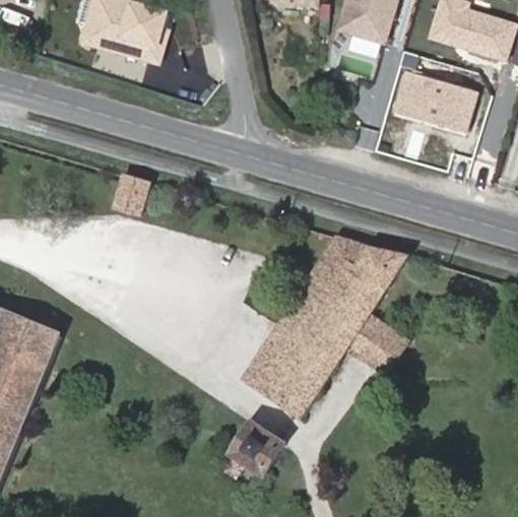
[(107,0),(101,23),(89,20),(85,39),(147,55),(151,41),(159,43),(164,28),(169,10),(135,1),(135,0),(107,0)]
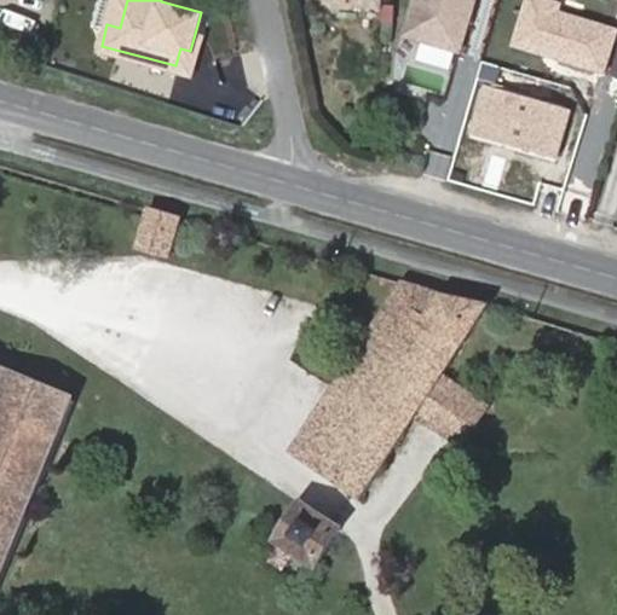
[(113,0),(107,24),(120,28),(127,0),(113,0)]
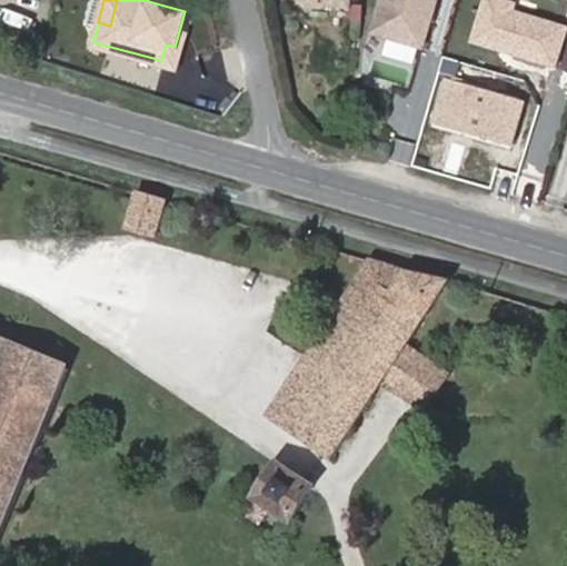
[(381,0),(378,15),(393,18),(387,36),(424,46),(436,0),(381,0)]
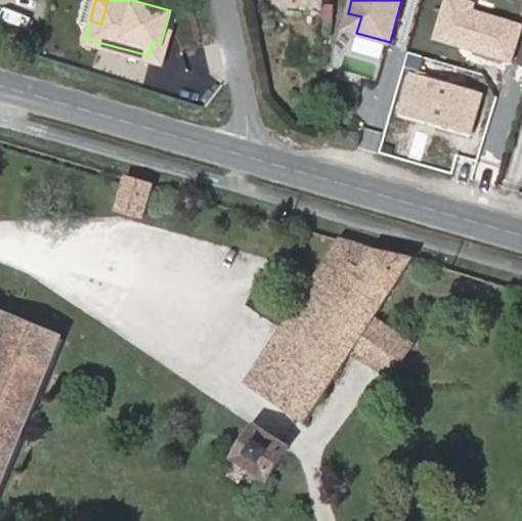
[(443,0),(433,38),(510,61),(521,24),(472,8),(474,2),(468,0),(443,0)]
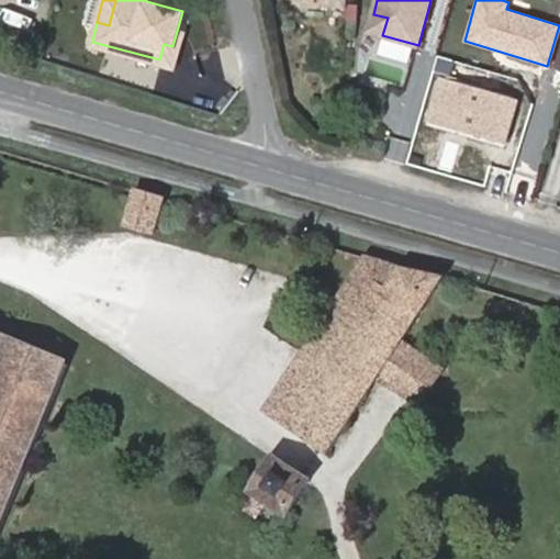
[(382,35),(388,18),(373,14),(369,32),(382,35)]
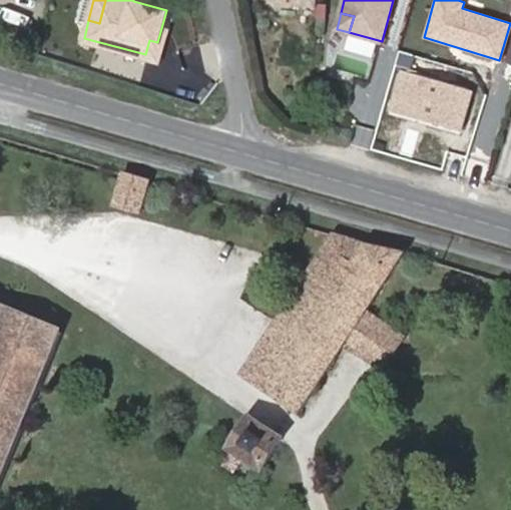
[(149,40),(145,54),(158,58),(166,29),(161,28),(157,42),(149,40)]
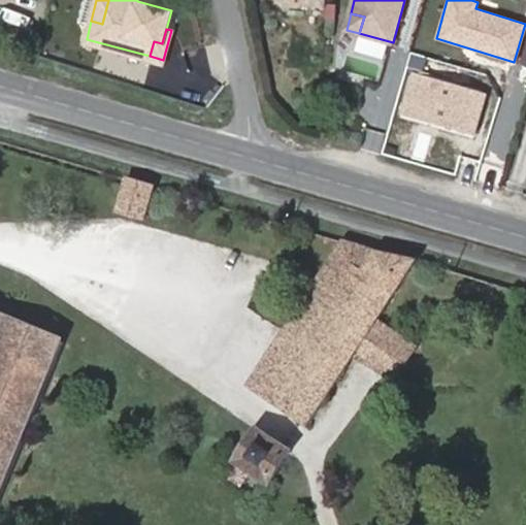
[(483,94),(413,74),(402,111),(471,131),(483,94)]
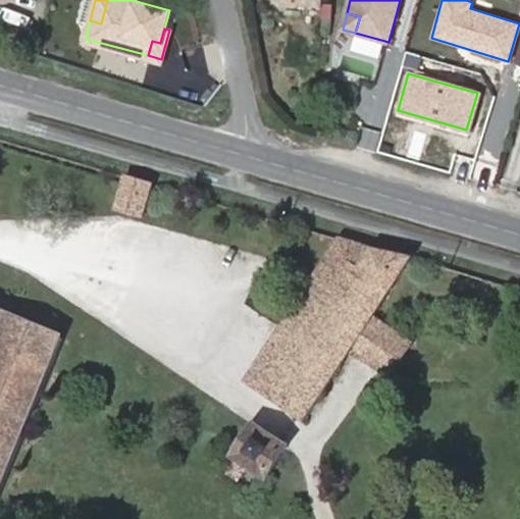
[(144,213),(153,182),(126,173),(117,206),(144,213)]
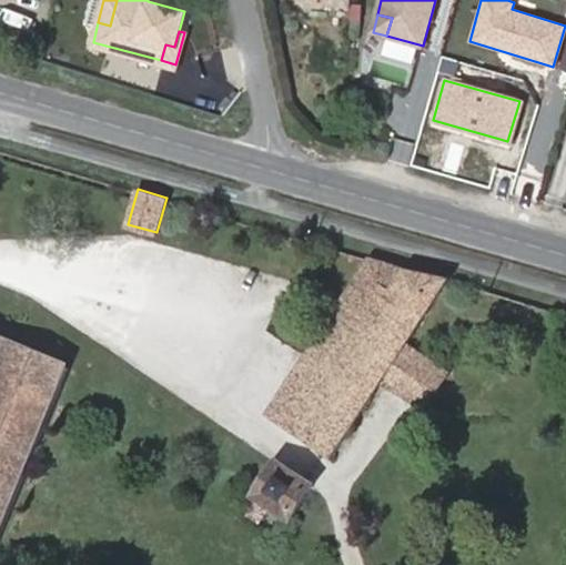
[(381,377),(398,351),(446,279),(370,258),(266,411),(330,453),(381,377)]
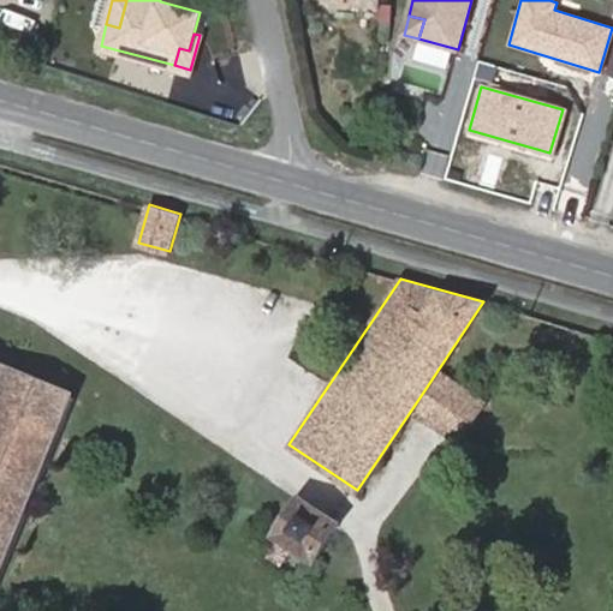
[(0,551),(67,390),(0,363),(0,551)]
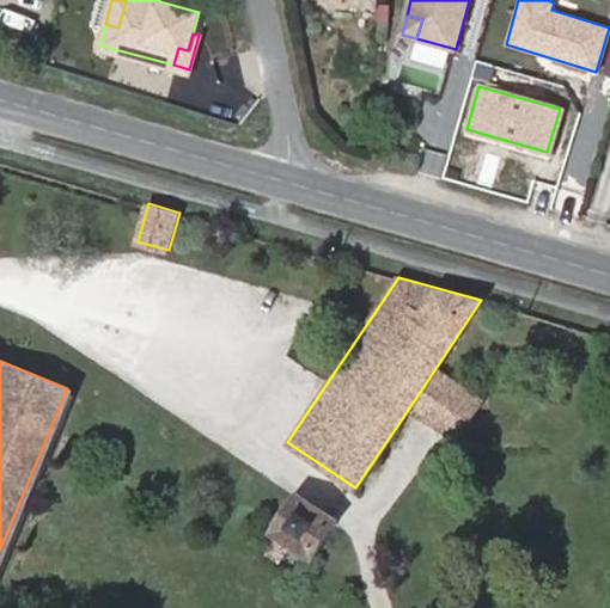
[(429,378),(410,406),(457,437),(476,409),(429,378)]
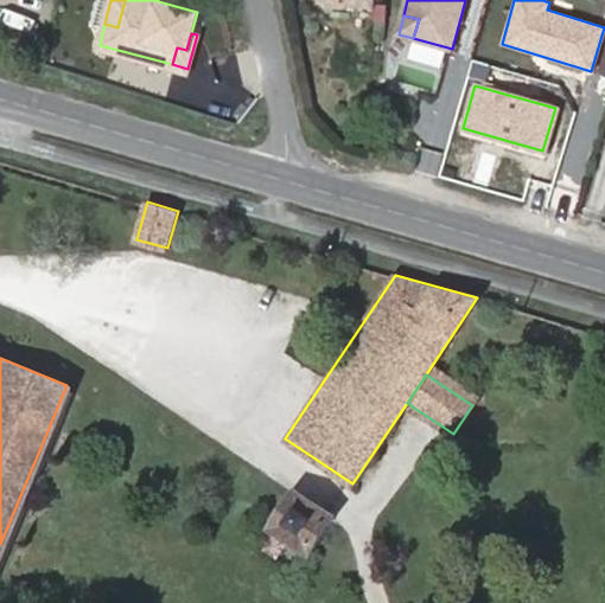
[(465,447),(456,441),(451,449),(460,455),(465,447)]
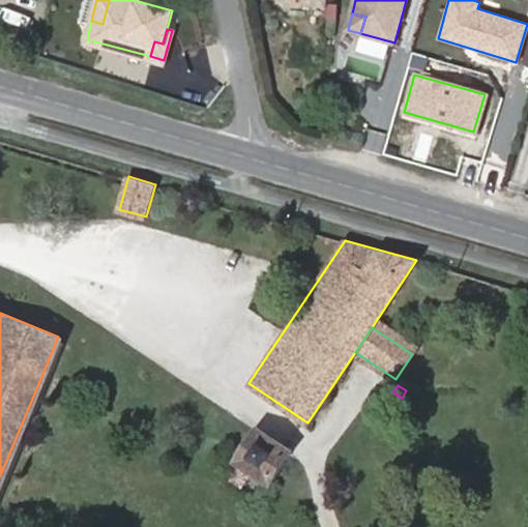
[(289,449),(257,429),(236,461),(269,482),(289,449)]
